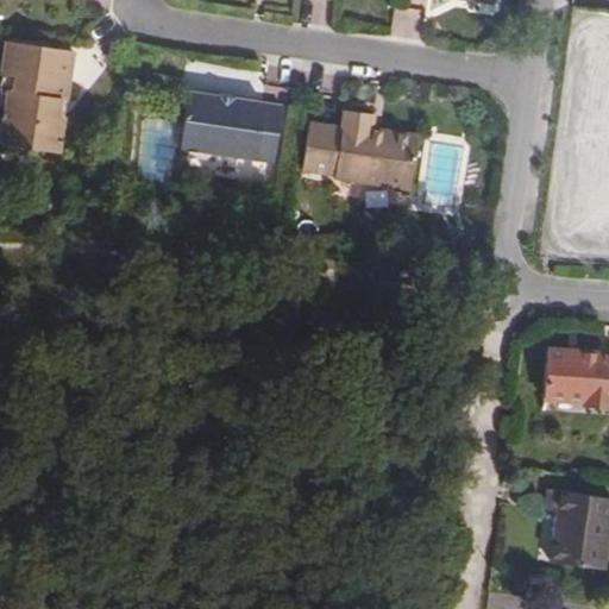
[(7,42),(0,86),(0,93),(8,94),(5,113),(0,143),(0,148),(4,156),(18,158),(23,151),(60,157),(66,119),(58,118),(61,100),(68,101),(75,51),(7,42)]
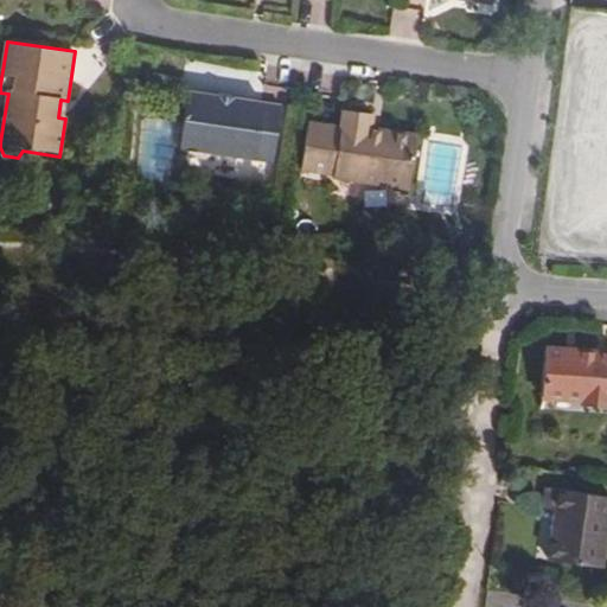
[(180,122),(177,149),(180,149),(186,158),(203,160),(211,154),(270,164),(280,107),(185,93),(180,122)]
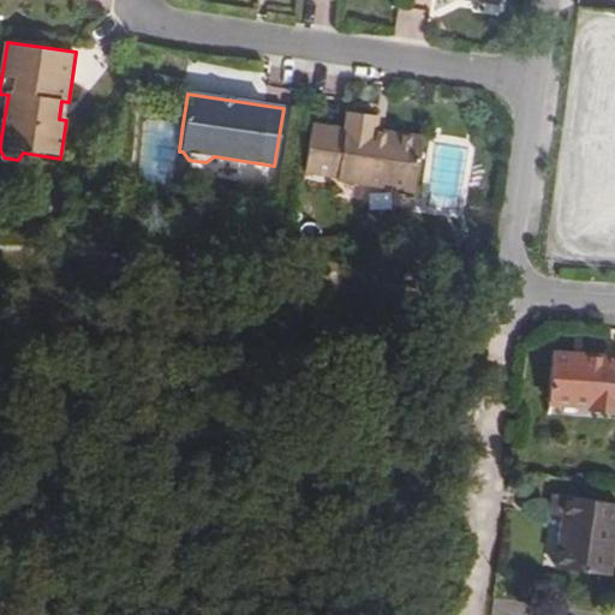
[(66,120),(69,102),(61,101),(59,119),(66,120)]
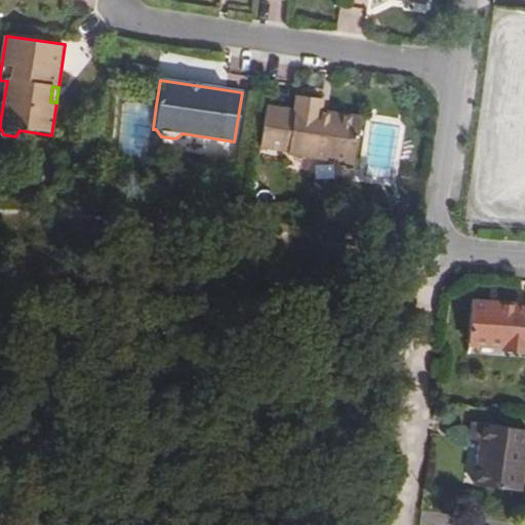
[(295,96),(293,112),(266,108),(259,148),(287,152),(286,157),(352,167),(360,120),(322,115),(324,102),(295,96)]
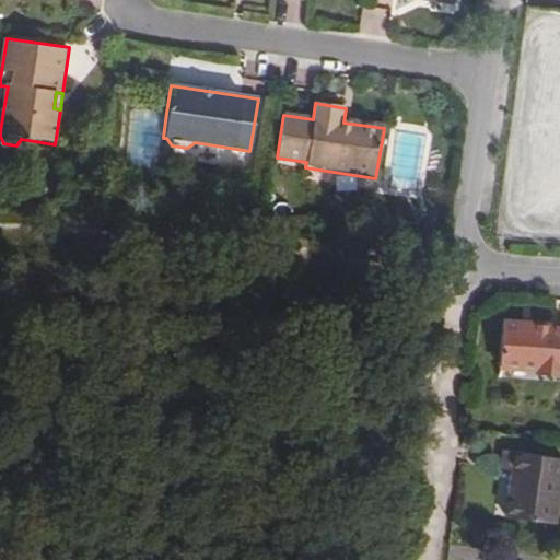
[(496,380),(559,385),(559,327),(501,322),(496,380)]
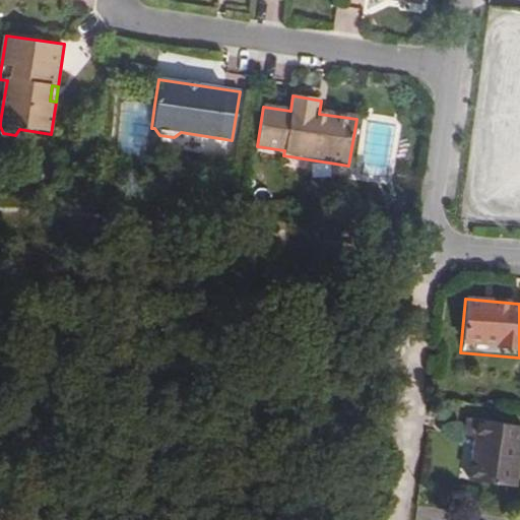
[(474,440),(468,480),(513,486),(519,440),(519,426),(466,417),(462,437),(474,440)]
